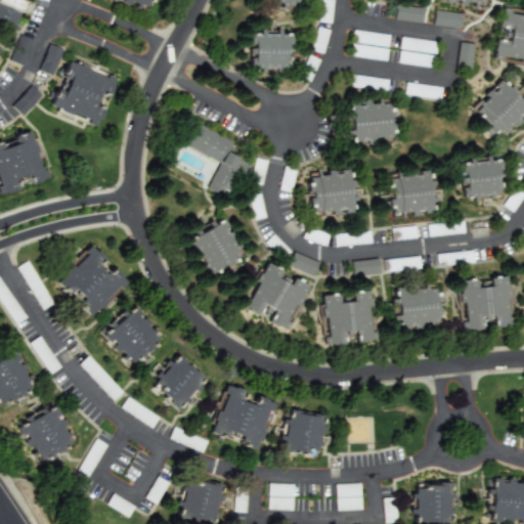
[(24,0),(14,20),(0,13),(0,0),(24,0)]
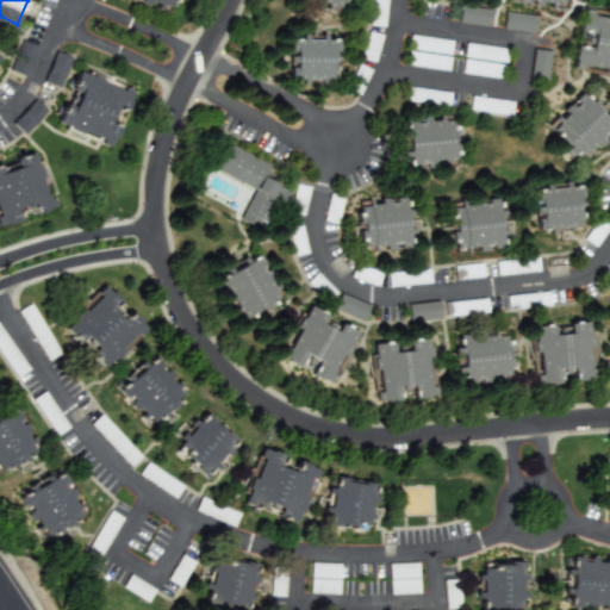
[(143,0),(173,0),(170,10),(143,0)]
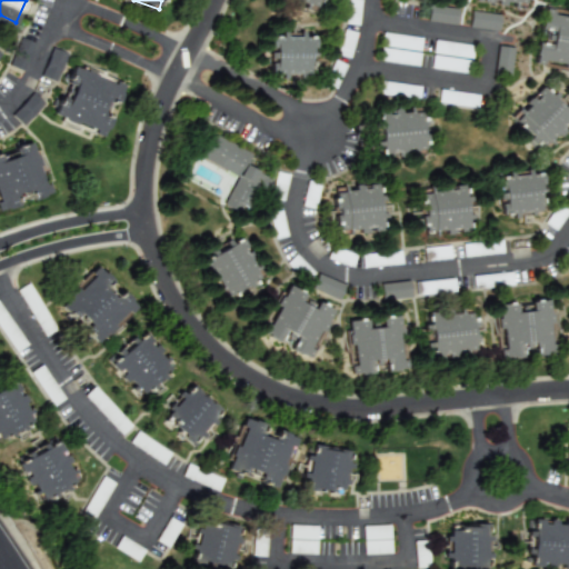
[(295,0),(317,9),(320,0),(295,0)]
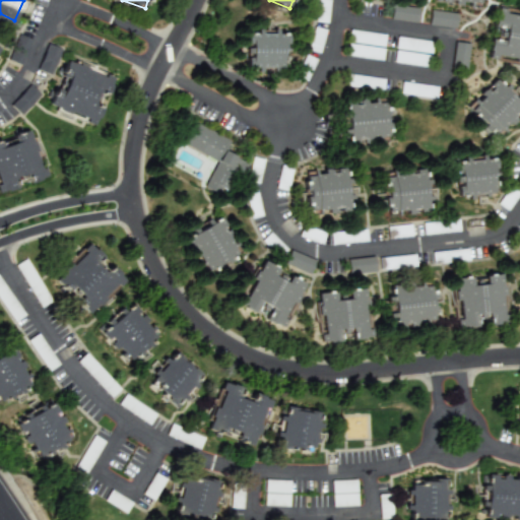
[(394,18),(396,5),(421,8),(420,21),(394,18)]
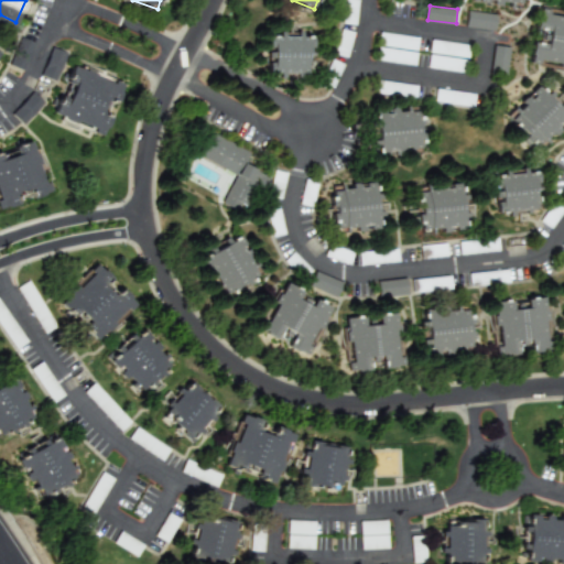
[(550,34),(550,30),(544,29),(540,29),(540,26),(538,26),(539,17),(540,17),(542,8),(549,9),(549,14),(563,17),(563,65),(562,65),(563,61),(542,57),(541,62),(533,61),(535,53),(533,52),(535,42),(538,43),(538,41),(542,42),(549,43),(549,39),(545,39),(545,33),(550,34)]
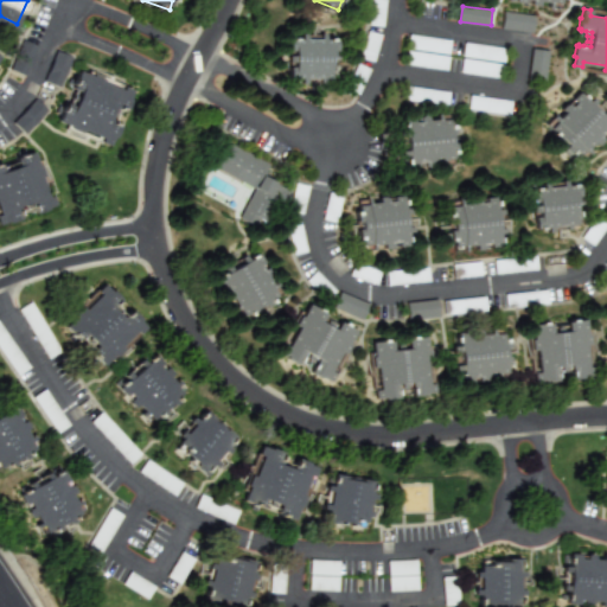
[(504,27),(506,12),(537,16),(535,31),(504,27)]
